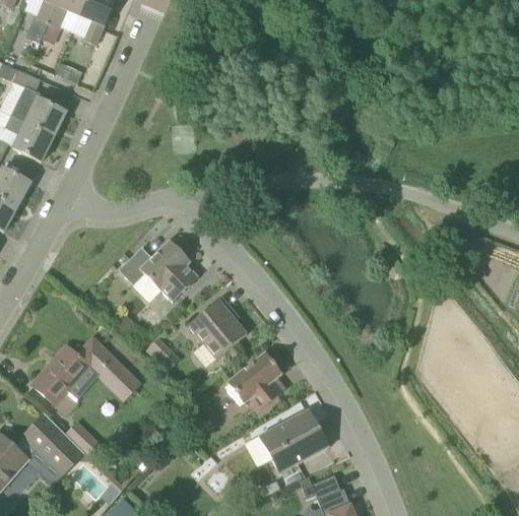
[(44,0),(36,17),(49,23),(58,0),(44,0)]
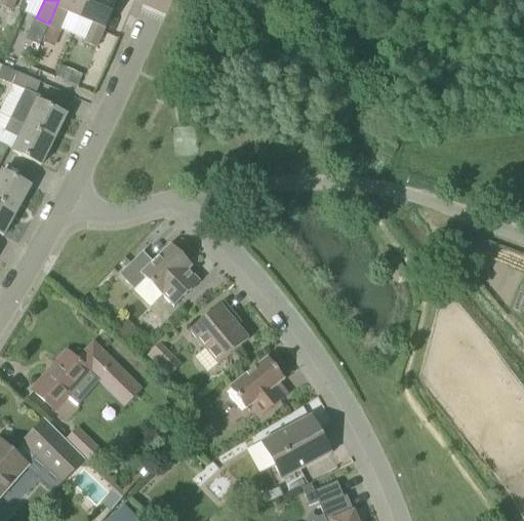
[(58,0),(49,24),(59,29),(62,26),(69,9),(81,15),(87,0),(58,0)]
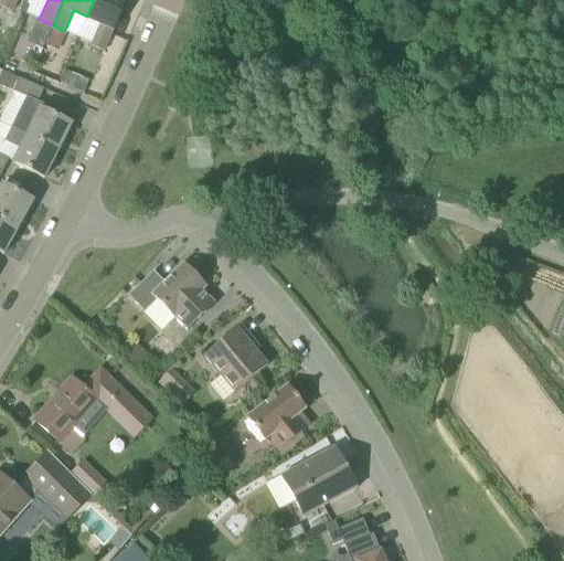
[(100,22),(92,42),(105,48),(125,0),(94,0),(87,17),(100,22)]
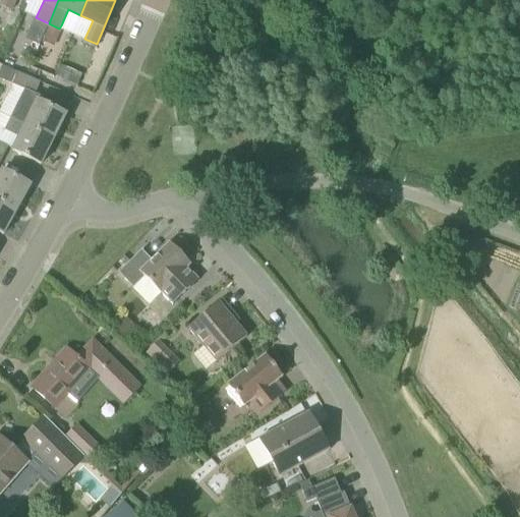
[(49,23),(42,38),(53,43),(59,29),(49,23)]
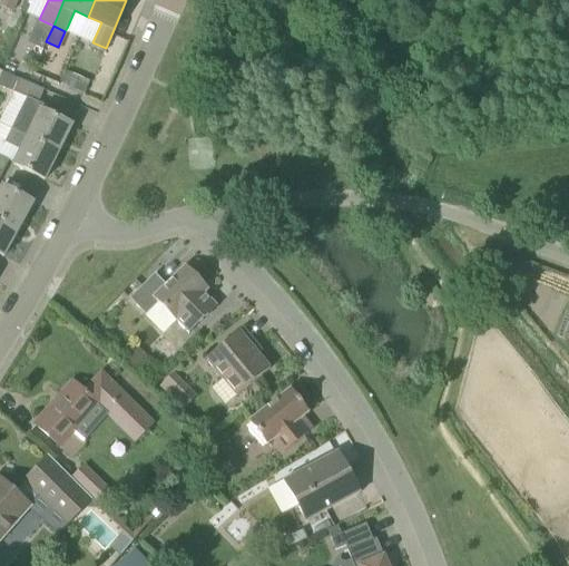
[(66,67),(60,78),(68,81),(67,85),(85,91),(90,79),(90,78),(66,67)]
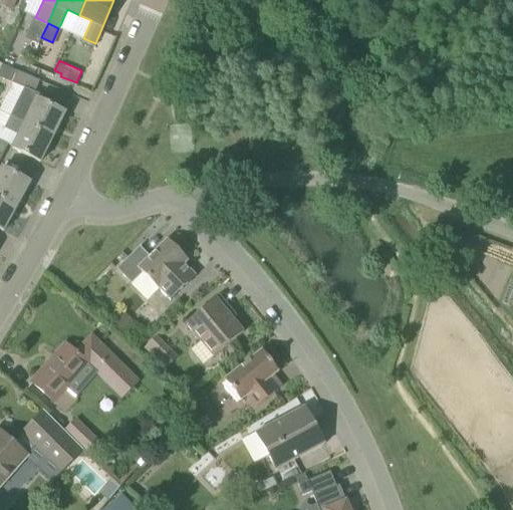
[(13,80),(0,105),(0,108),(10,113),(11,112),(54,134),(66,109),(36,94),(38,90),(36,89),(41,77),(39,76),(18,67),(13,80)]
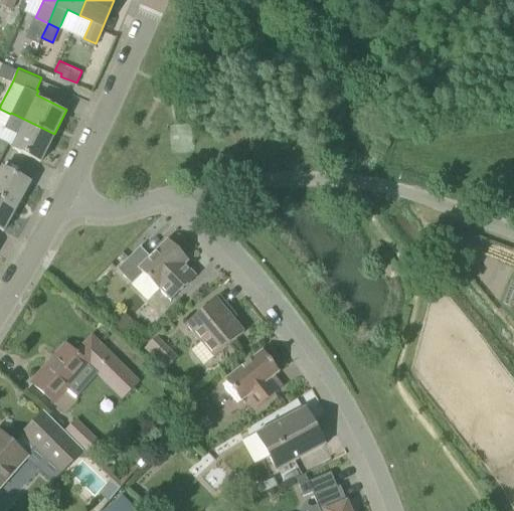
[(10,114),(5,127),(17,133),(11,145),(13,146),(41,160),(54,134),(11,113),(10,114)]
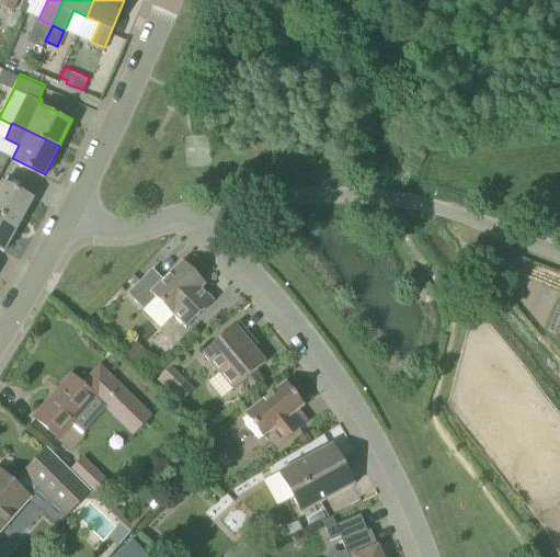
[(0,163),(3,167),(9,156),(9,154),(0,149),(0,163)]
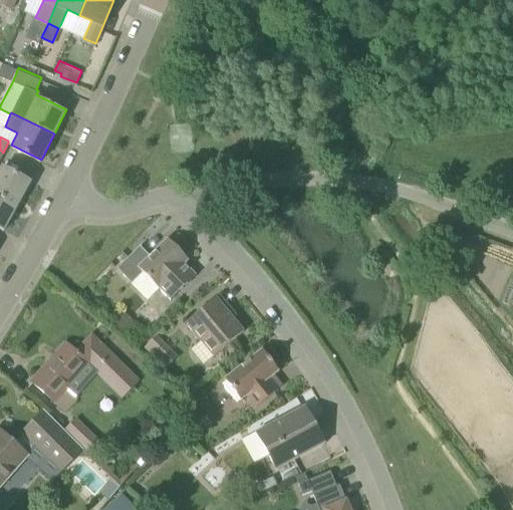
[(0,171),(0,193),(18,204),(31,180),(4,165),(0,171)]
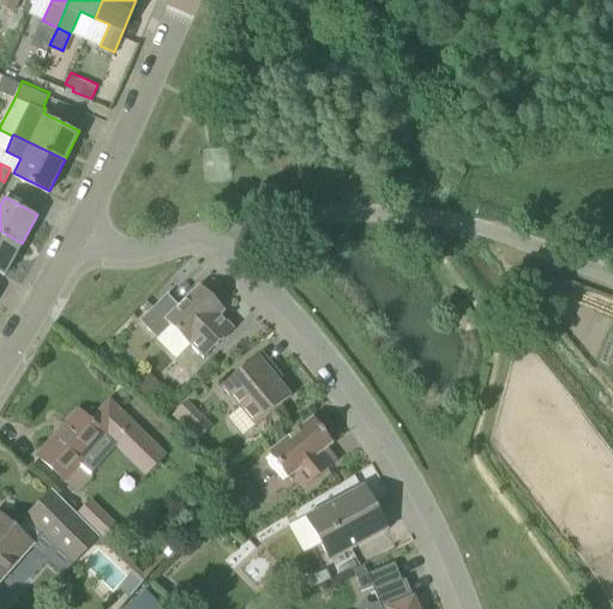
[(0,269),(6,272),(22,243),(0,230),(0,269)]
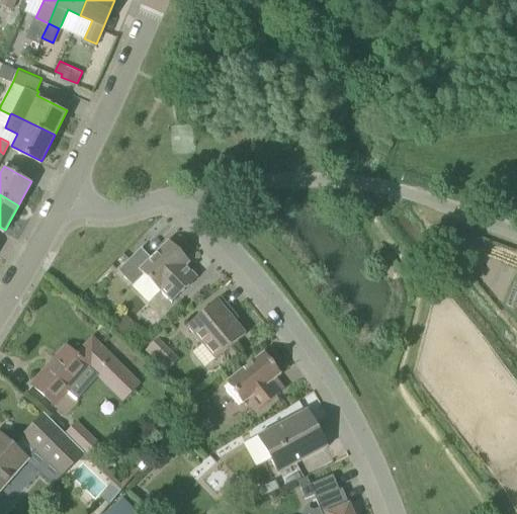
[(143,245),(118,268),(134,283),(145,273),(161,289),(172,302),(195,278),(195,271),(178,254),(181,250),(169,238),(151,255),(143,246),(144,246),(143,245)]
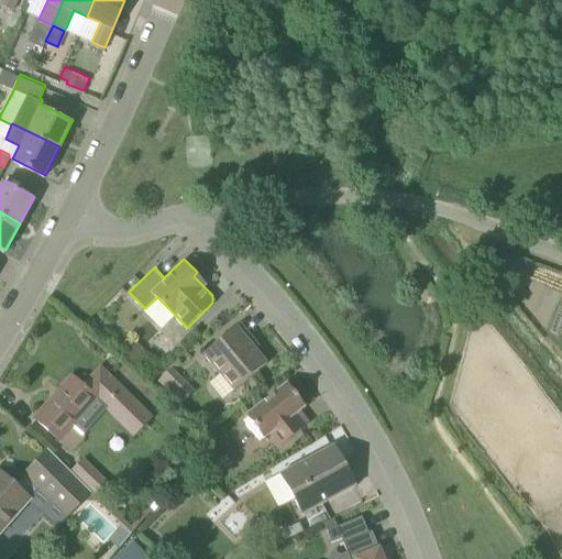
[(204,352),(234,388),(267,361),(249,337),(253,333),(241,320),(204,352)]
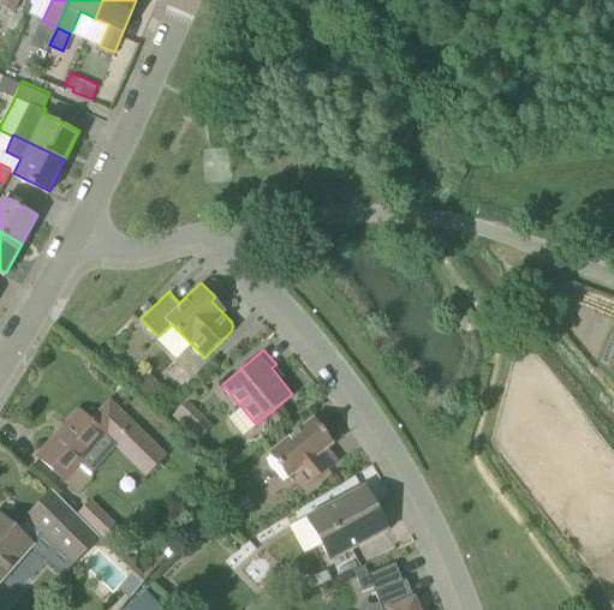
[(147,396),(162,383),(150,370),(136,383),(147,396)]
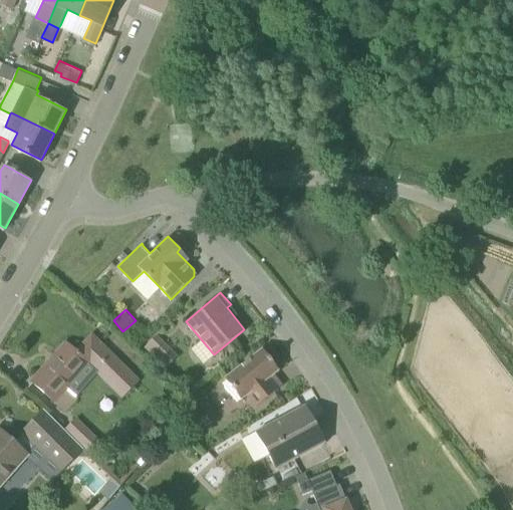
[(77,397),(66,387),(89,360),(123,395),(140,378),(93,333),(77,349),(67,340),(32,379),(66,410),(77,397)]
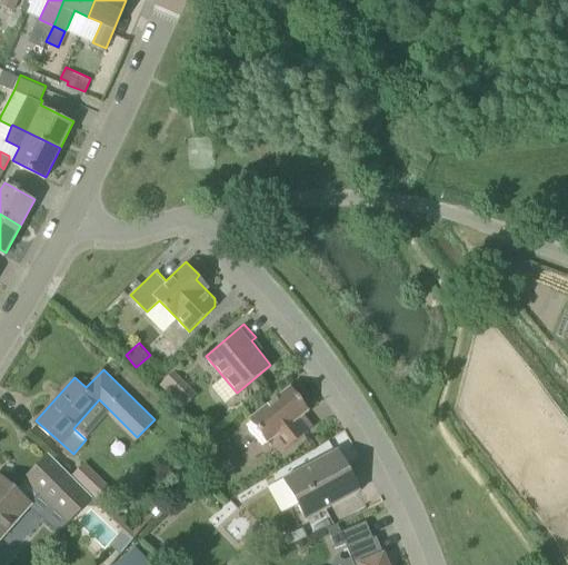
[(183,378),(171,390),(183,402),(195,389),(183,378)]
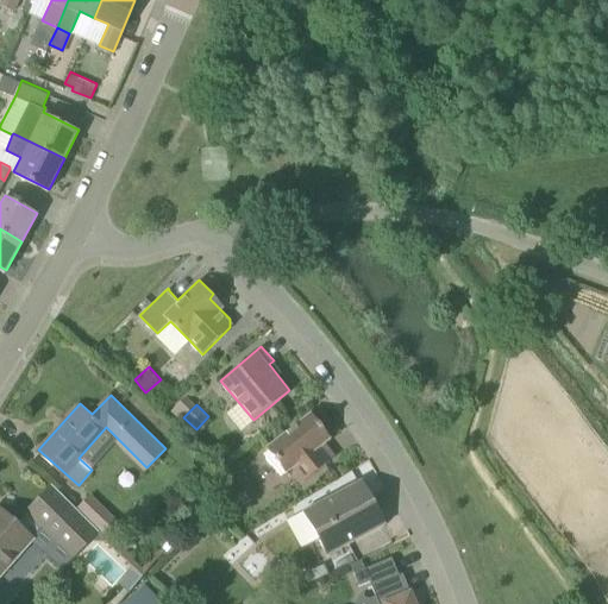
[(311,410),(265,446),(267,452),(267,455),(277,470),(281,471),(283,469),(287,472),(294,466),(304,479),(331,459),(320,446),(332,436),(311,410)]
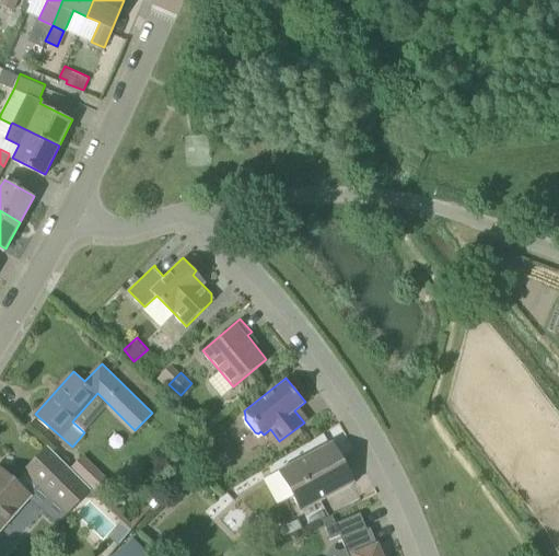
[(301,509),(353,481),(333,442),(280,470),(293,493),(301,509)]
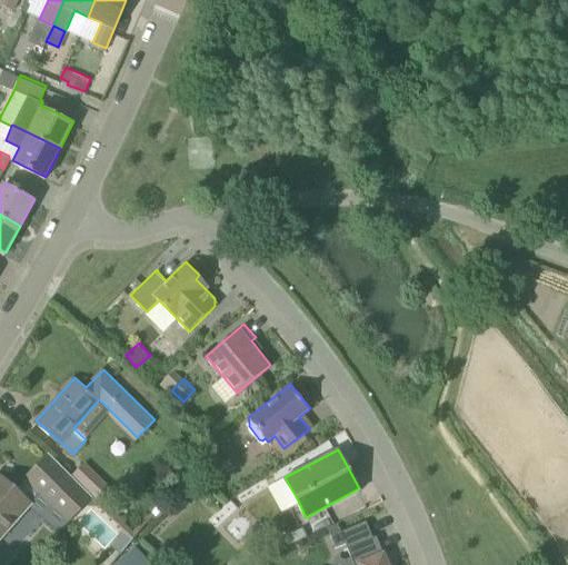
[(0,535),(30,501),(40,489),(69,517),(90,495),(71,476),(48,454),(27,476),(28,478),(17,491),(0,474),(0,535)]
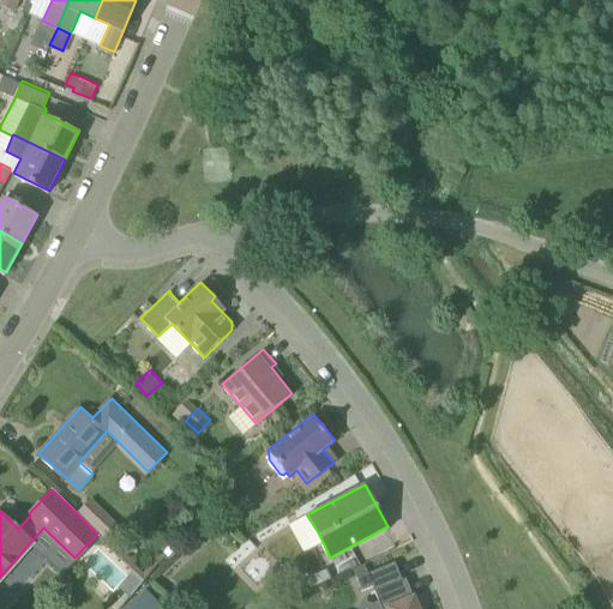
[(77,513),(97,534),(110,547),(126,532),(91,499),(77,513)]
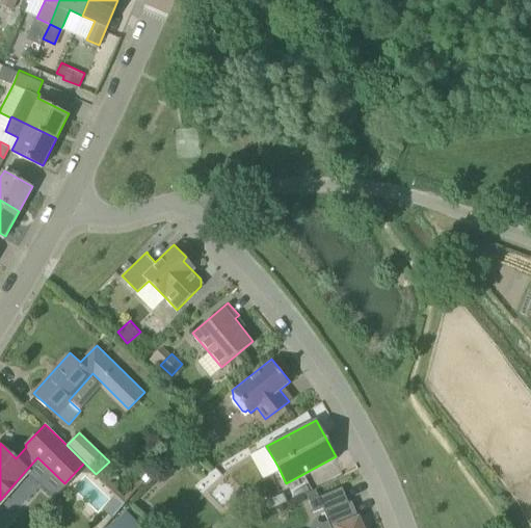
[(251,487),(257,497),(270,490),(265,479),(251,487)]
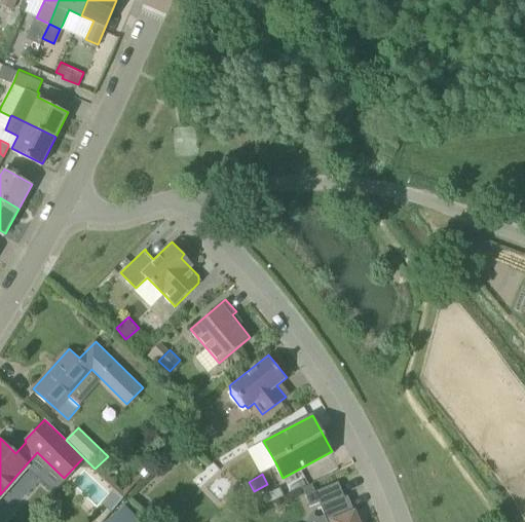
[(316,489),(306,493),(310,504),(321,499),(316,489)]
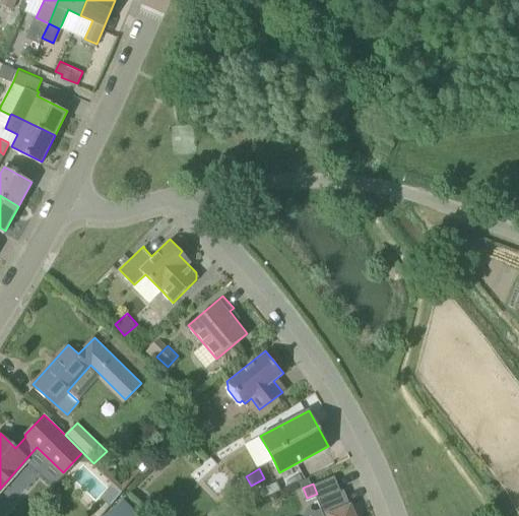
[(355,515),(344,488),(318,499),(324,515),(355,515)]
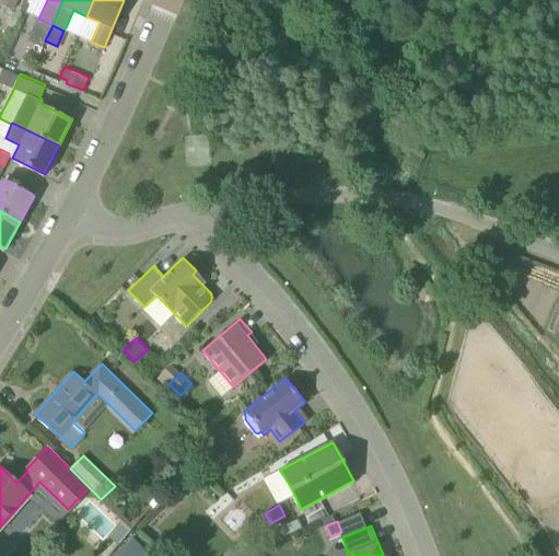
[(246,534),(239,541),(243,546),(251,540),(246,534)]
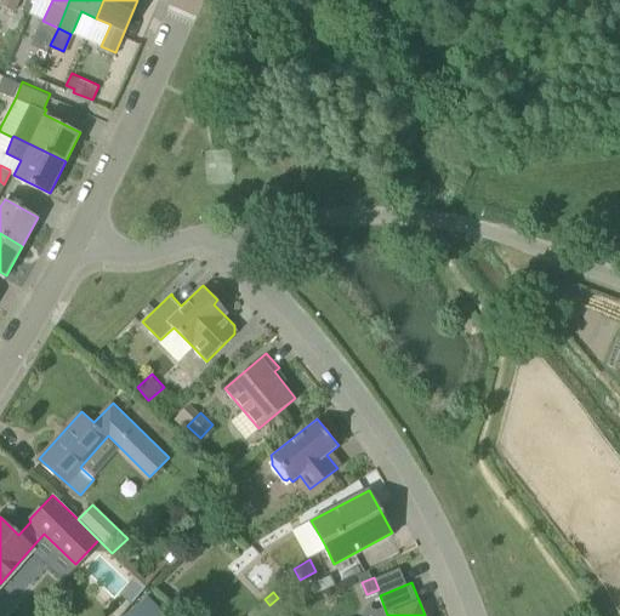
[(161,615),(166,612),(149,593),(123,615),(161,615)]
